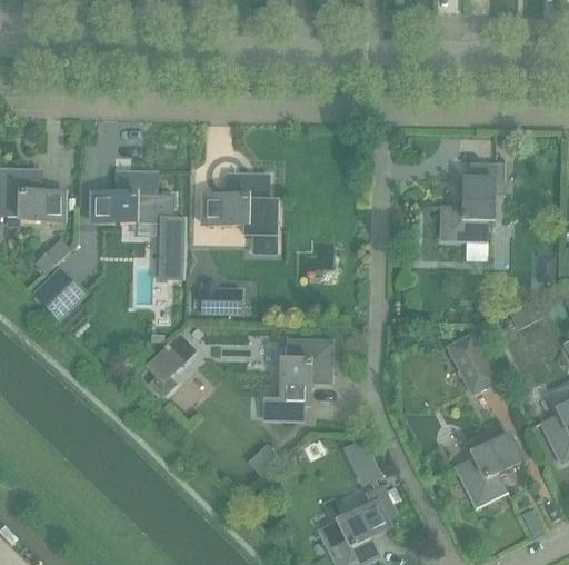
[(488,219),(493,219),(493,194),(505,195),(506,158),(505,158),(505,162),(472,162),(472,164),(476,164),(475,179),(463,178),(463,205),(437,205),(437,206),(442,206),(442,239),(467,239),(466,260),(487,260),(488,219)]
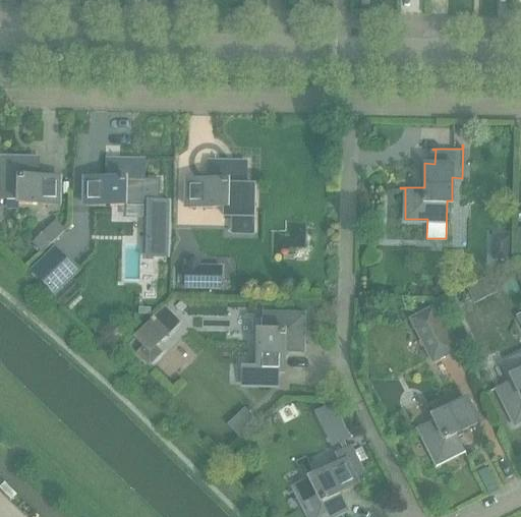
[(0,154),(0,178),(0,196),(18,197),(18,202),(56,203),(57,174),(32,173),(33,150),(31,150),(31,155),(0,154)]
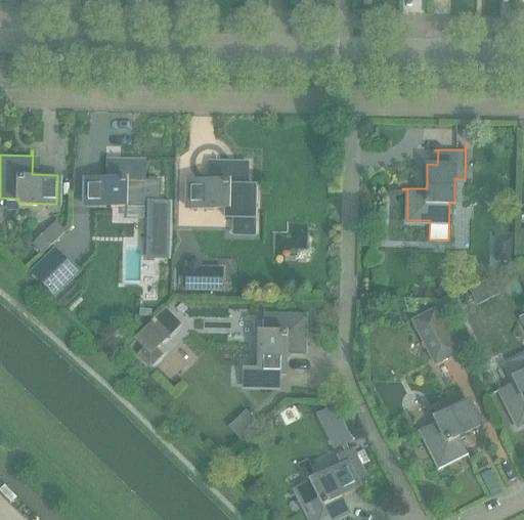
[(87,198),(87,204),(125,205),(125,201),(125,200),(146,200),(146,217),(145,255),(169,255),(170,200),(160,200),(161,178),(144,177),(144,158),(134,158),(115,158),(115,153),(114,153),(113,158),(113,176),(105,176),(88,176),(87,198)]
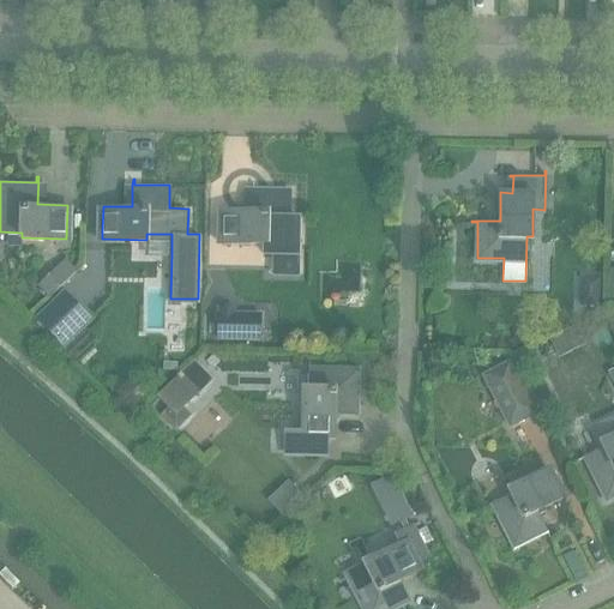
[(222,241),(264,242),(264,253),(272,253),(298,253),(299,216),(289,216),(290,187),(277,187),(254,187),(254,181),(253,181),(252,187),(252,209),(244,209),(223,209),(222,241)]
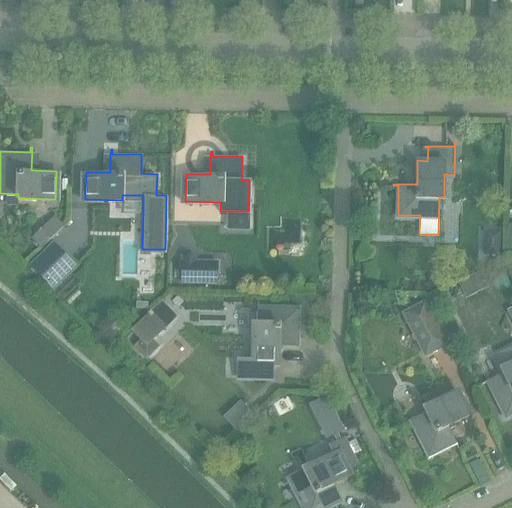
[(42,245),(49,238),(52,240),(54,242),(55,241),(64,233),(59,228),(64,223),(55,214),(33,236),(42,245)]
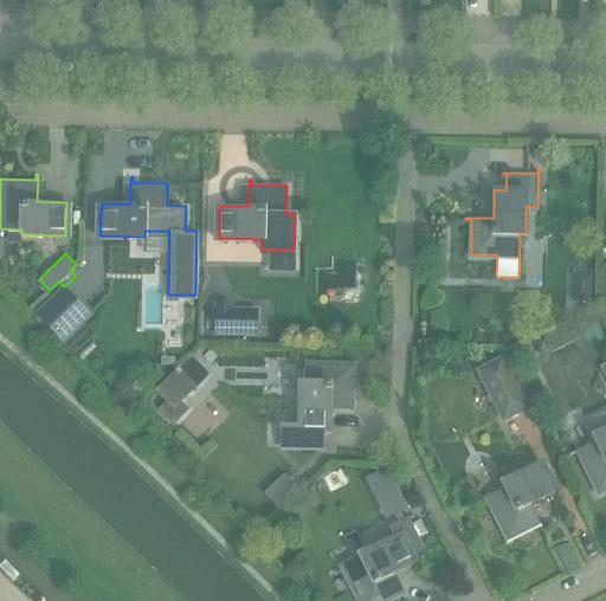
[(92,312),(65,285),(64,286),(62,284),(34,311),(64,341),(92,312)]
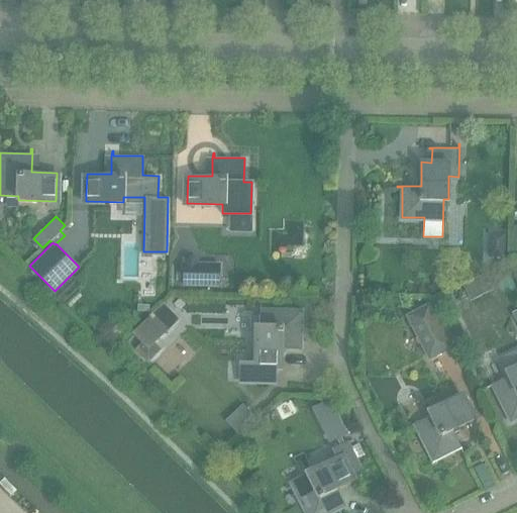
[(183,285),(214,286),(220,286),(220,262),(199,261),(199,257),(184,255),(183,285)]
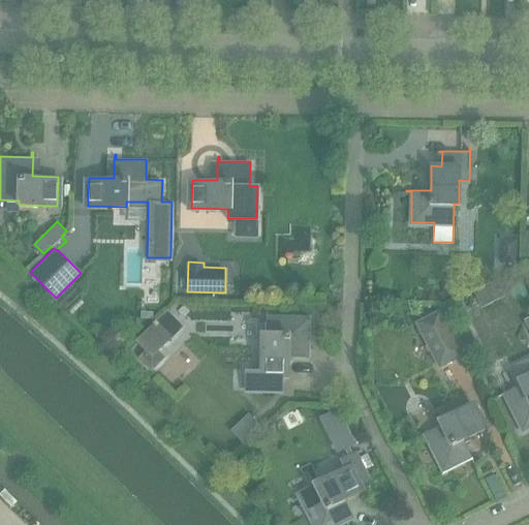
[(440,307),(414,320),(439,367),(464,354),(440,307)]
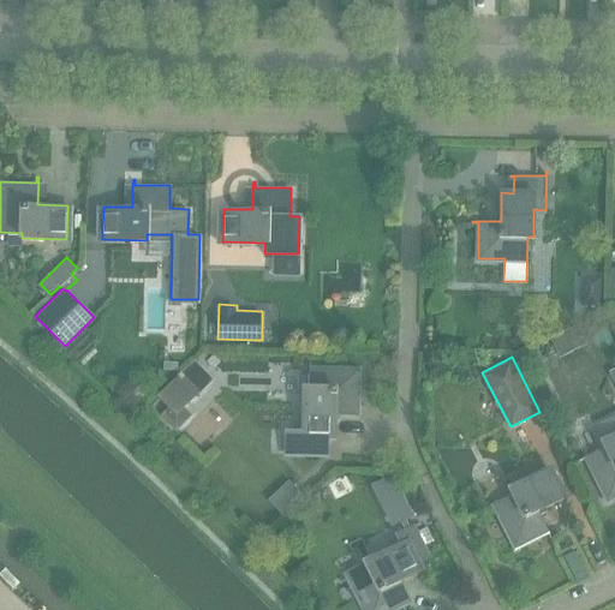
[(210,383),(266,383),(264,364),(210,364),(210,383)]
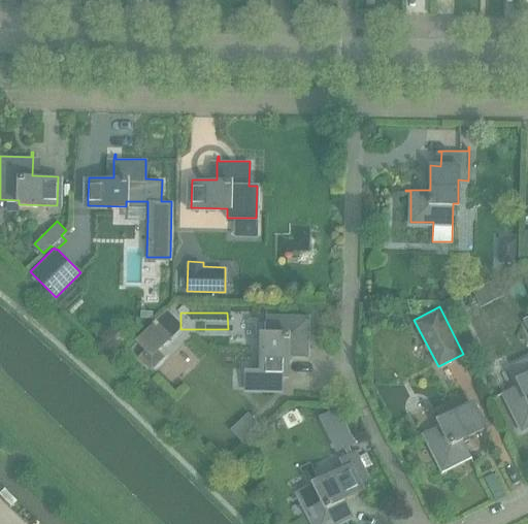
[(289,348),(307,348),(312,348),(312,347),(307,347),(308,316),(265,315),(265,320),(256,319),(256,333),(261,334),(260,368),(244,368),(244,387),(281,388),(281,371),(287,371),(287,372),(288,372),(289,348)]
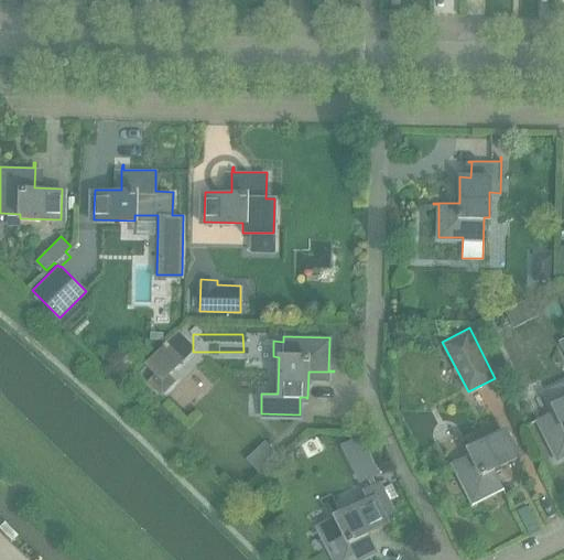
[(165,343),(145,364),(155,374),(150,380),(162,392),(175,380),(169,374),(182,359),(165,343)]
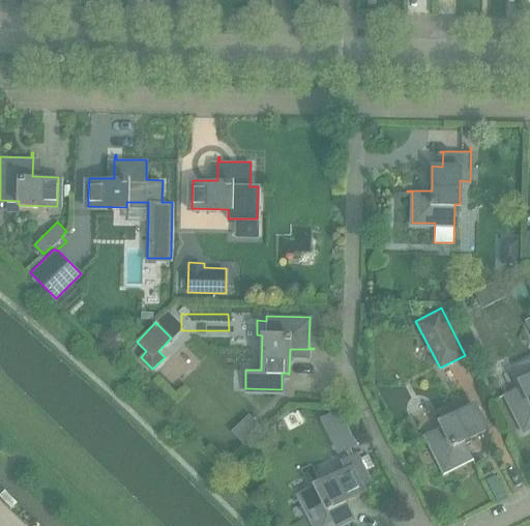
[(529,373),(519,379),(521,383),(504,392),(514,412),(524,431),(529,427),(529,373)]
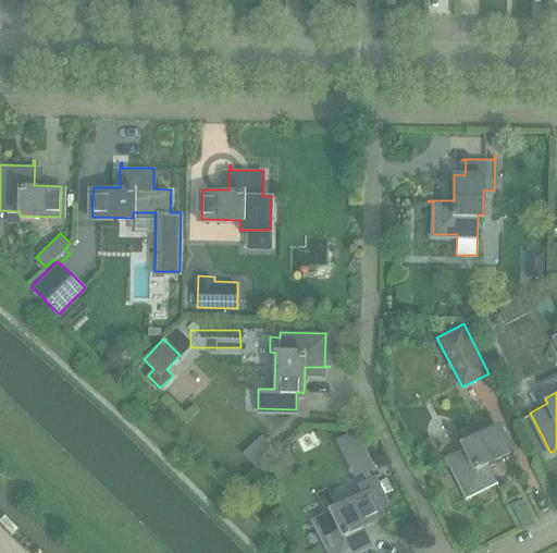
[(478,398),(477,415),(490,416),(492,401),(478,398)]
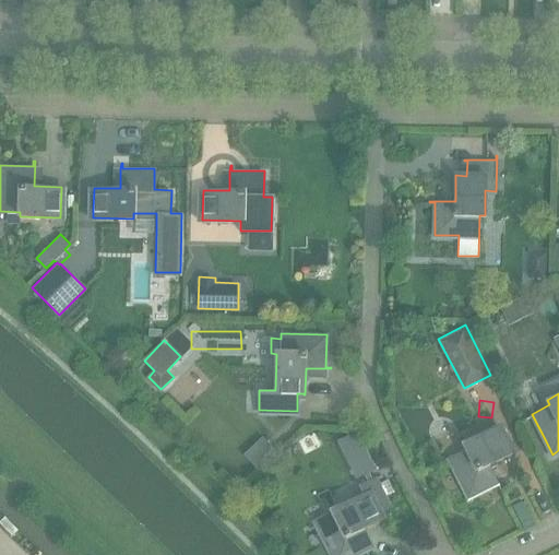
[(512,451),(502,433),(499,425),(463,443),(465,447),(443,459),(443,460),(449,458),(468,497),(497,482),(500,486),(501,486),(489,463),(512,451)]
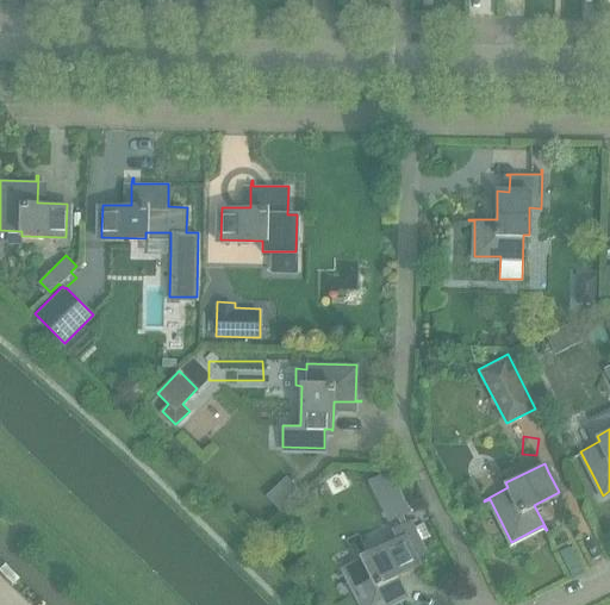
[(368,480),(369,481),(372,480),(391,517),(397,515),(397,516),(411,509),(410,506),(408,507),(388,471),(390,471),(388,469),(368,480)]
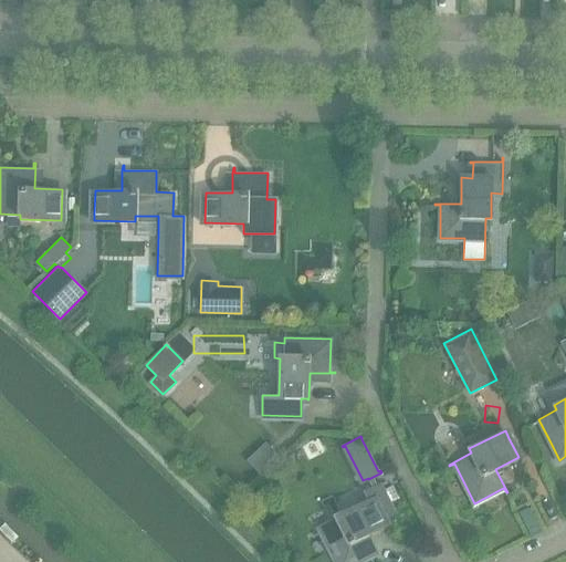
[(265,440),(247,459),(259,472),(278,454),(265,440)]
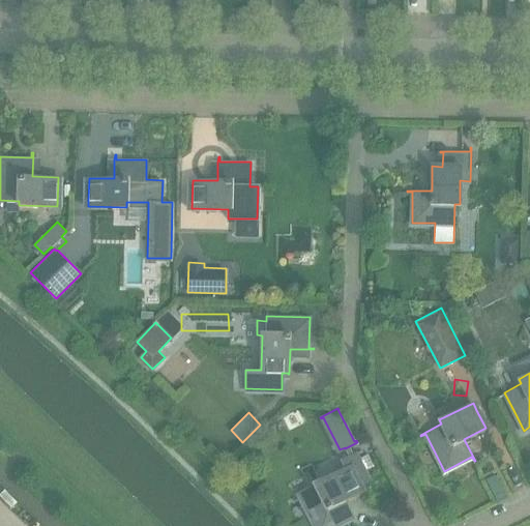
[(350,524),(348,520),(339,502),(361,491),(361,490),(360,491),(356,481),(369,475),(365,469),(359,457),(356,451),(340,460),(345,468),(330,475),(315,484),(317,488),(299,496),(315,525),(334,525),(347,520),(349,525),(350,524)]
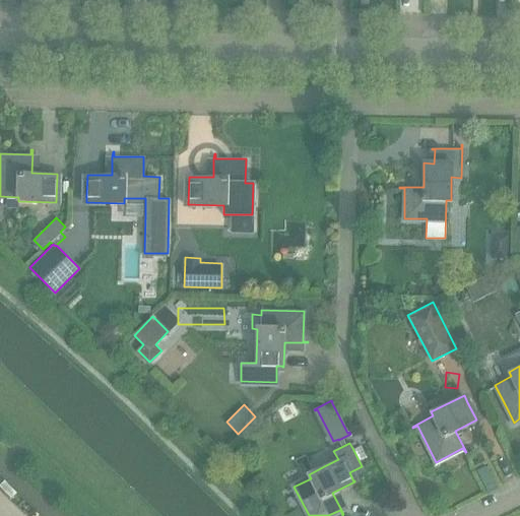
[(361,444),(352,448),(359,460),(367,456),(361,444)]
